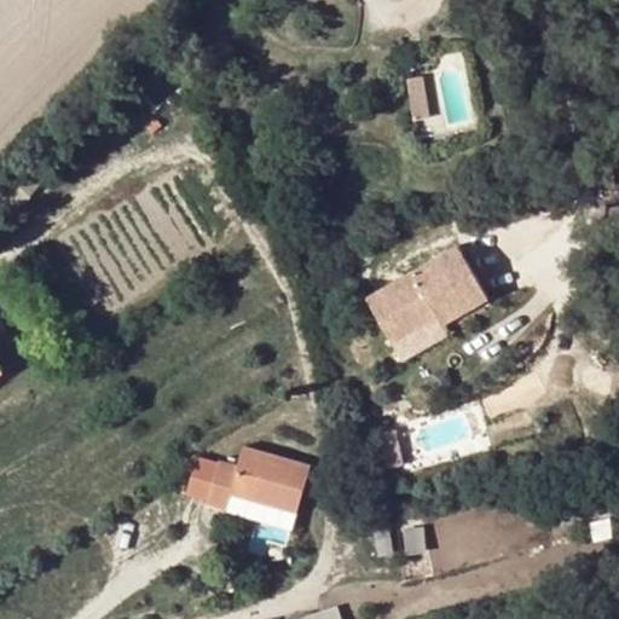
[(423,77),(408,80),(415,120),(431,117),(423,77)]
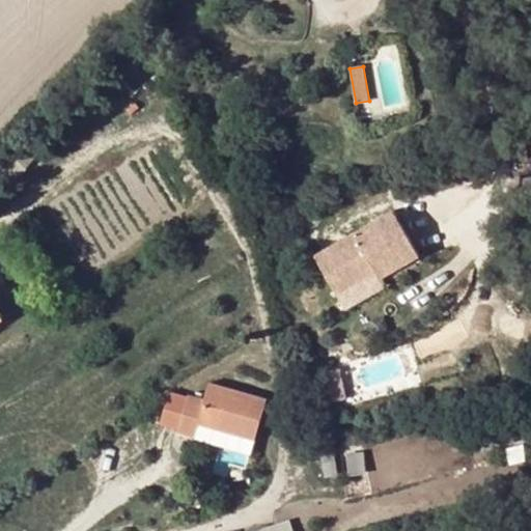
[(314,264),(336,303),(375,282),(380,289),(419,268),(394,222),(314,264)]
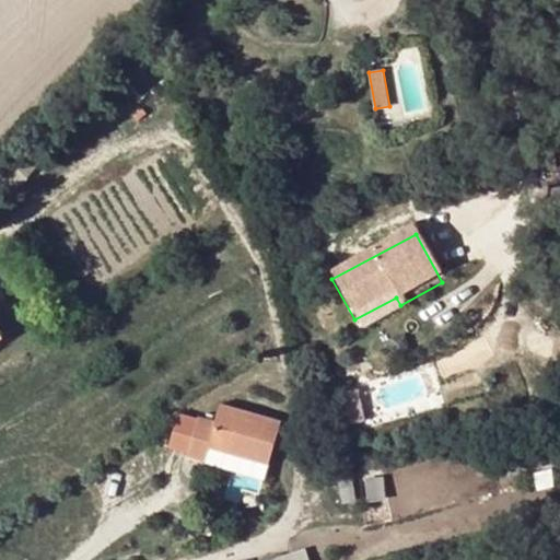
[(361,392),(341,395),(348,428),(366,424),(361,392)]
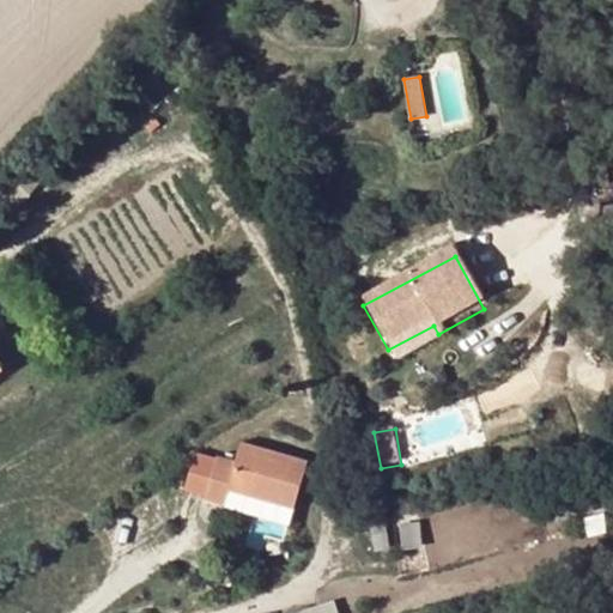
[(235,461),(195,450),(183,492),(225,504),(229,490),(293,508),(305,462),(240,444),(235,461)]
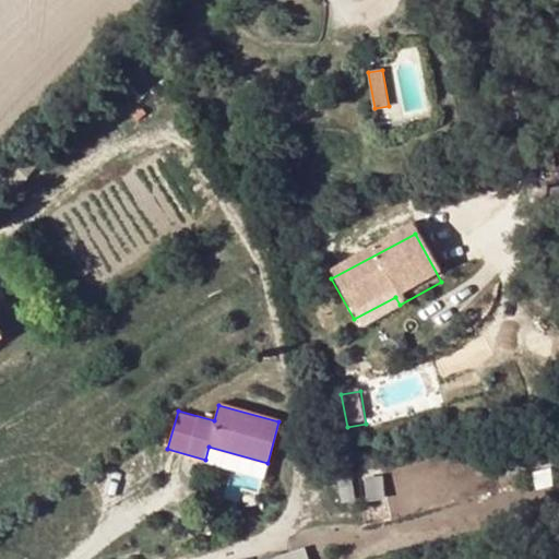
[(383,478),(365,480),(367,502),(385,501),(383,478)]
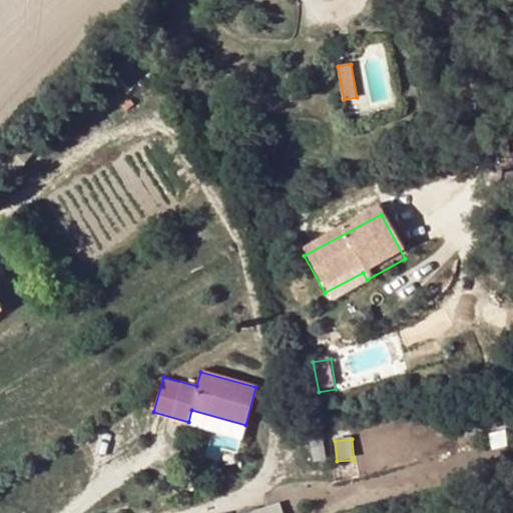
[(512,512),(512,501),(499,502),(500,512),(512,512)]
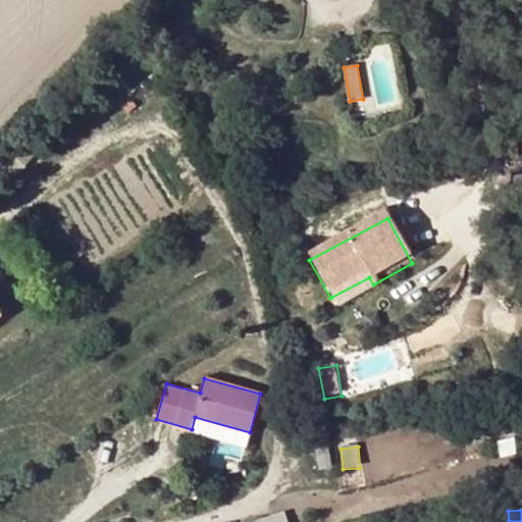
[(233,520),(232,521),(289,521),(288,511),(233,520)]
